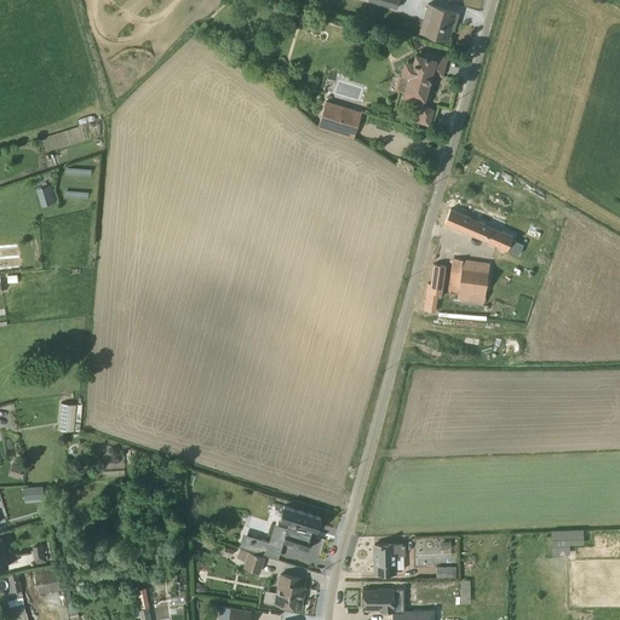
[(426,4),(419,32),(447,40),(453,23),(454,23),(458,13),(426,4)]
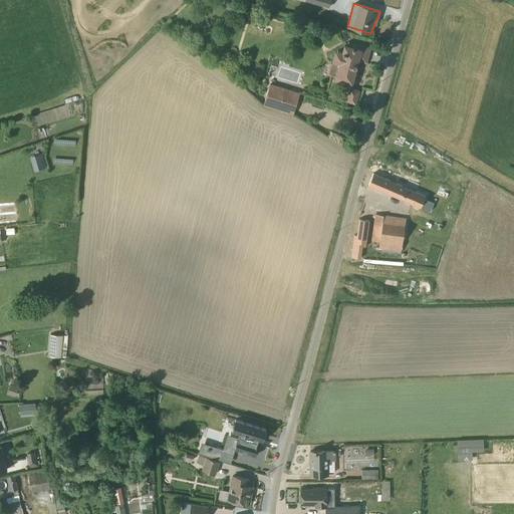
[(326,74),(334,76),(334,77),(351,82),(357,60),(365,62),(369,47),(347,41),(346,44),(343,44),(341,51),(334,49),(331,61),(330,61),(326,74)]
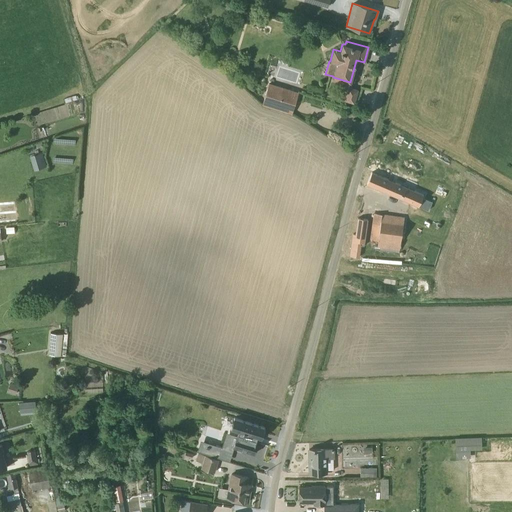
[(298,93),(268,84),(262,105),(291,114),(298,93)]
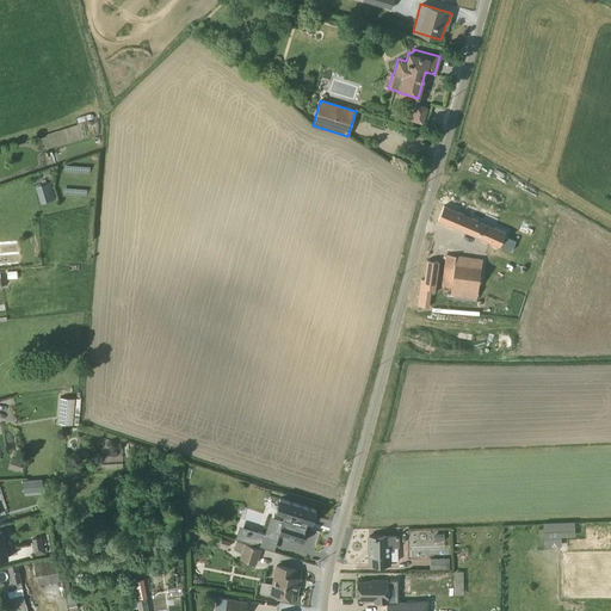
[(426,107),(414,104),(411,119),(421,123),(423,122),(425,122),(429,110),(425,109),(426,107)]
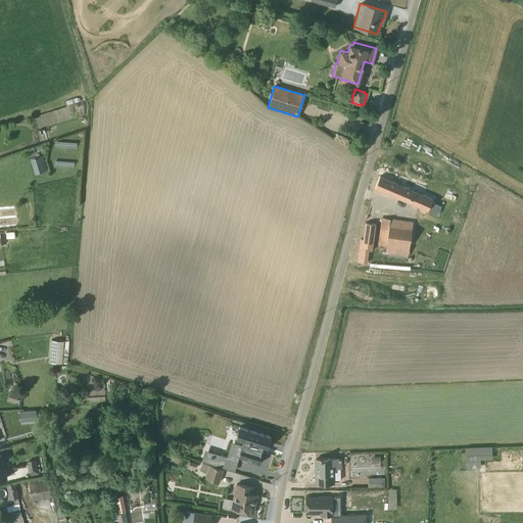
[(33,162),(31,174),(40,175),(41,173),(44,173),(45,164),(33,162)]
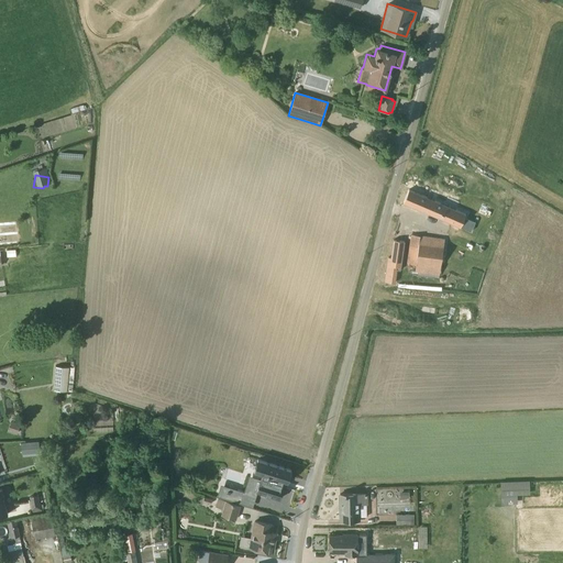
[(403,202),(460,227),(465,213),(408,189),(403,202)]
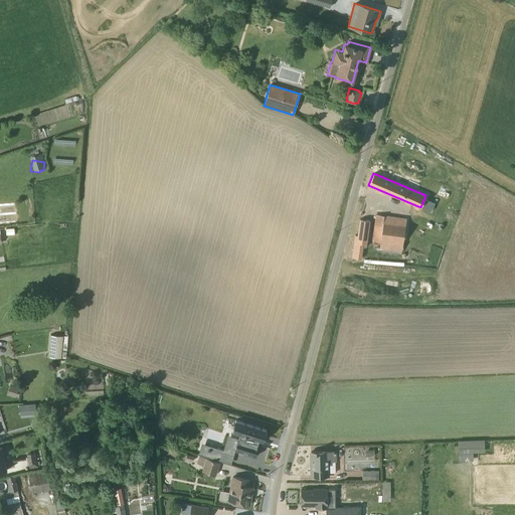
[(0,224),(16,223),(14,203),(0,204),(0,224)]
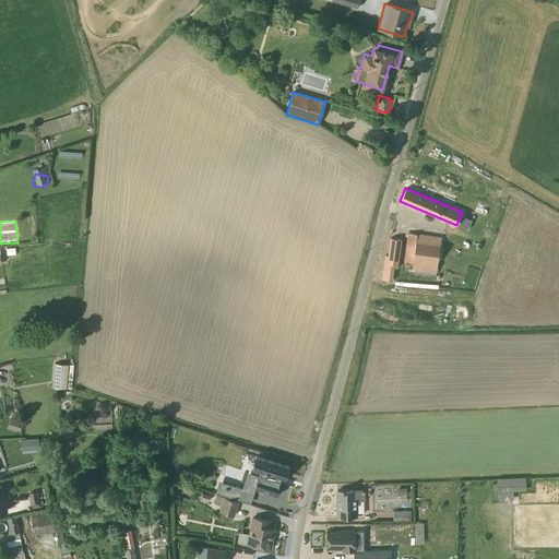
[(436,273),(441,238),(408,233),(403,262),(413,263),(412,270),(436,273)]
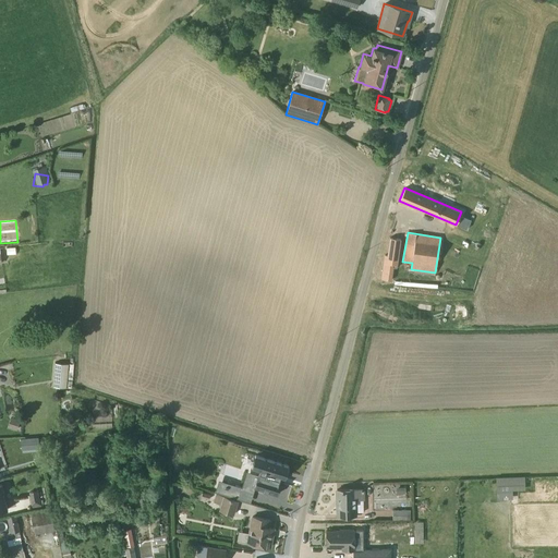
[(380,279),(390,280),(392,267),(396,268),(400,240),(389,238),(387,255),(384,255),(380,279)]
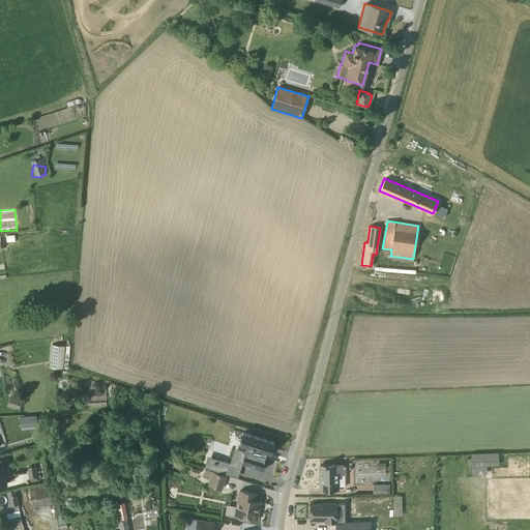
[(52,347),(51,371),(64,372),(65,348),(52,347)]
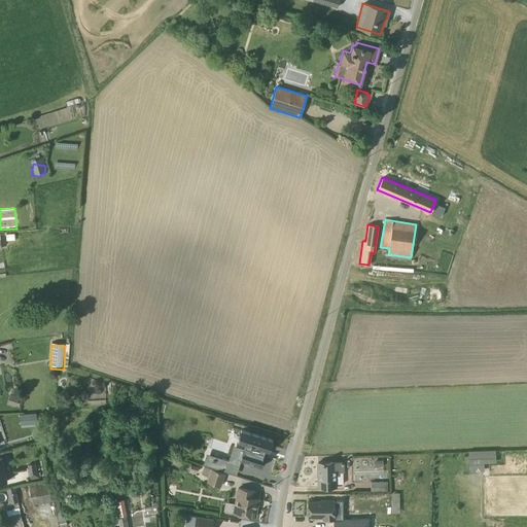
[(19,397),(10,394),(7,403),(15,406),(19,397)]
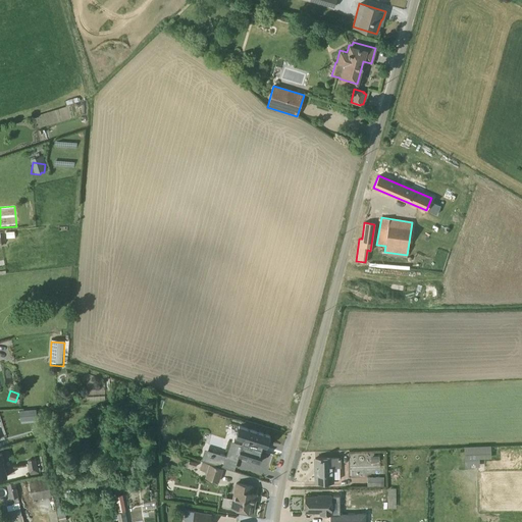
[(267,434),(242,427),(233,451),(243,454),(243,455),(260,460),(267,434)]
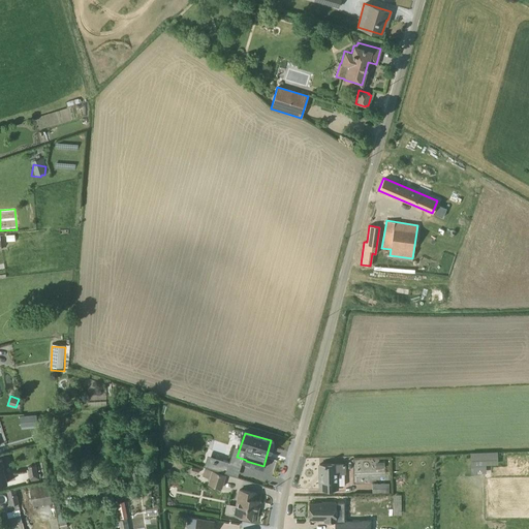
[(497,463),(496,446),(469,447),(470,472),(485,472),(485,464),(497,463)]
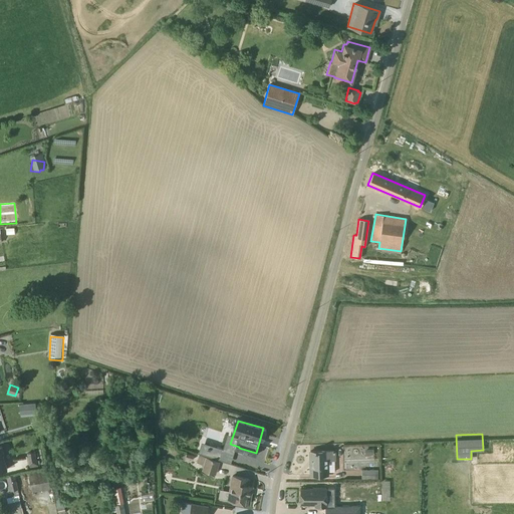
[(328,461),(335,461),(335,451),(309,451),(310,475),(328,475),(328,461)]
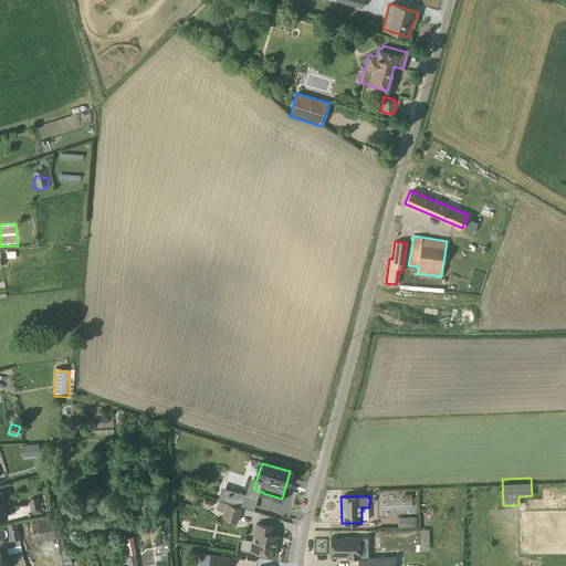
[(38,514),(38,513),(41,513),(38,498),(29,499),(31,514),(34,513),(35,515),(38,514)]
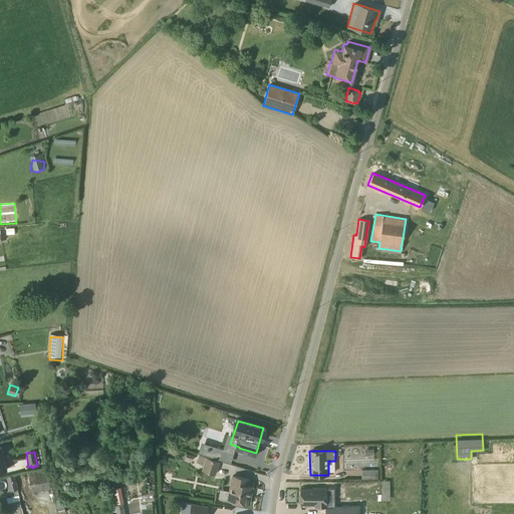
[(201,470),(215,475),(219,462),(198,455),(196,463),(203,465),(201,470)]
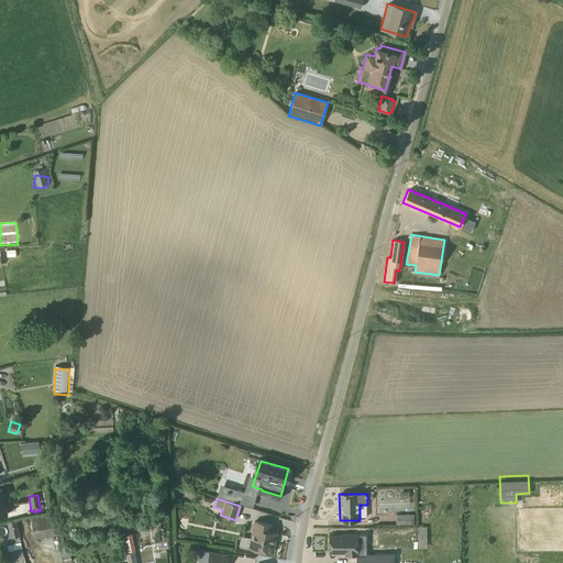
[(50,512),(30,517),(34,540),(54,536),(50,512)]
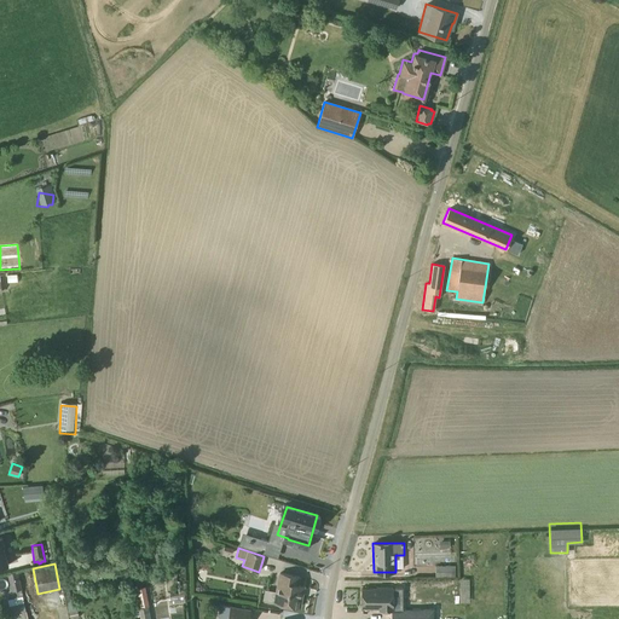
[(455,566),(435,566),(435,577),(455,578),(455,566)]
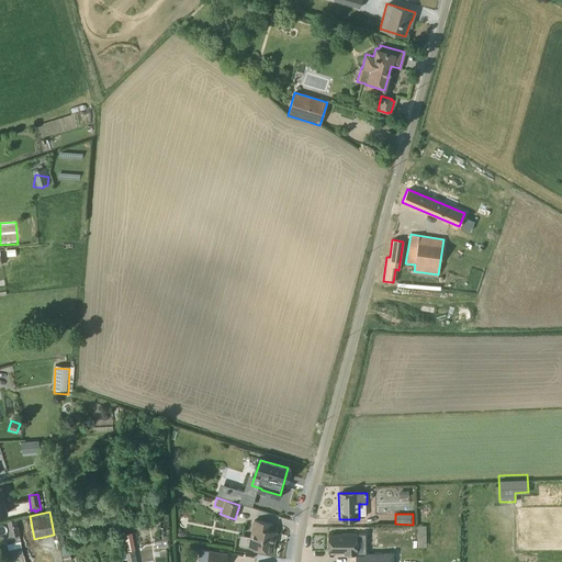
[(15,518),(7,520),(6,520),(10,538),(19,536),(15,518)]
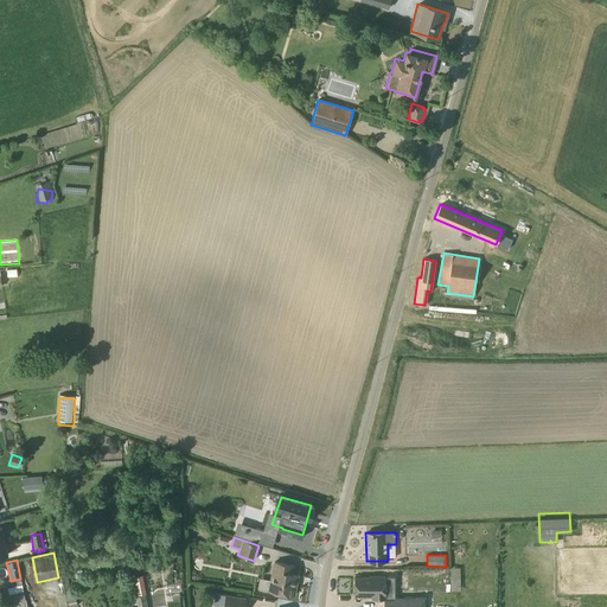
[(18,563),(20,577),(30,575),(27,561),(18,563)]
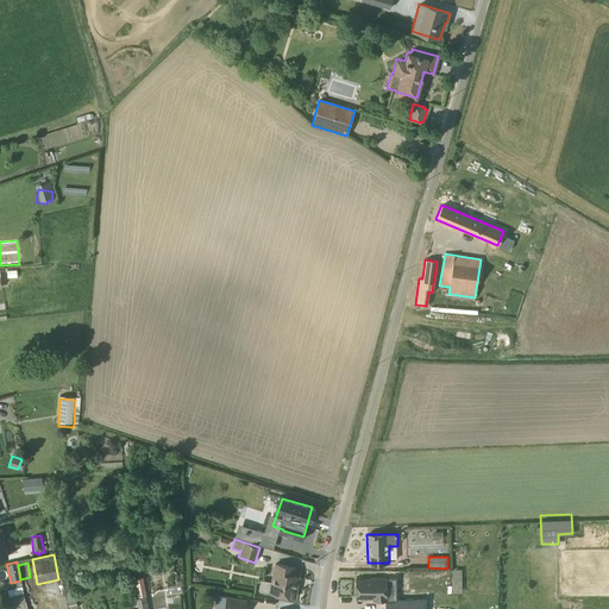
[(259,579),(258,590),(294,597),(299,577),(293,576),(294,567),(274,564),(270,582),(259,579)]
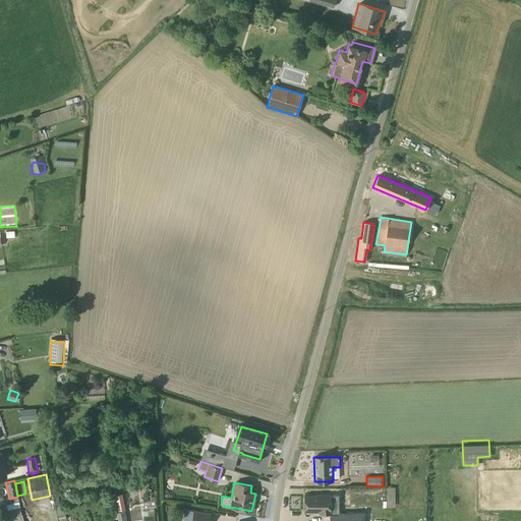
[(122,493),(115,494),(117,510),(125,509),(122,493)]
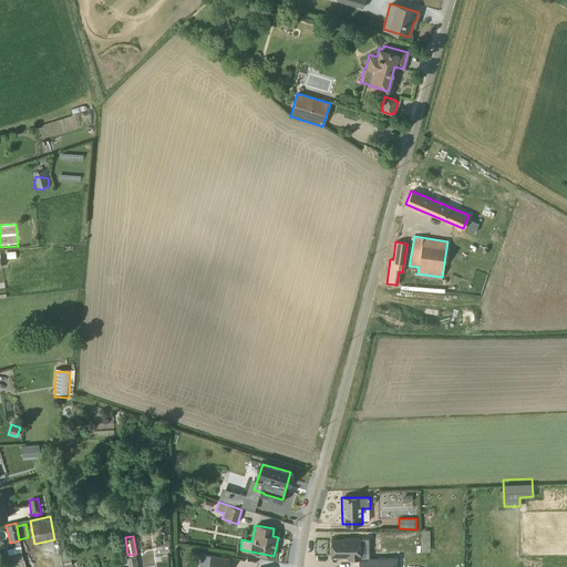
[(347,558),(360,558),(360,538),(343,538),(343,539),(330,539),(330,556),(347,556),(347,558)]
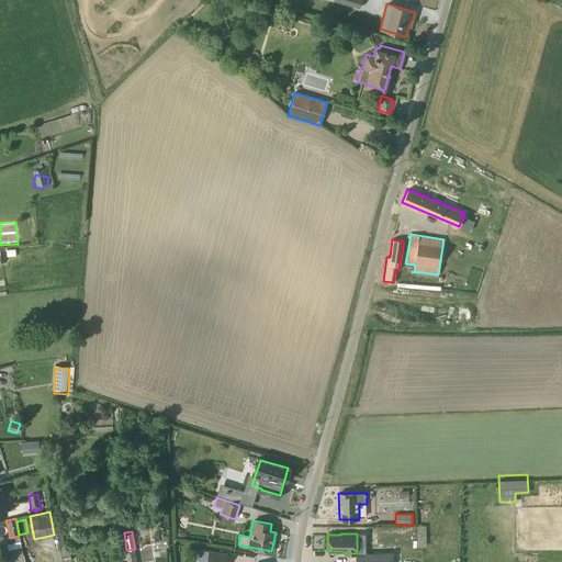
[(24,561),(23,554),(22,554),(21,547),(8,550),(10,561),(24,561)]
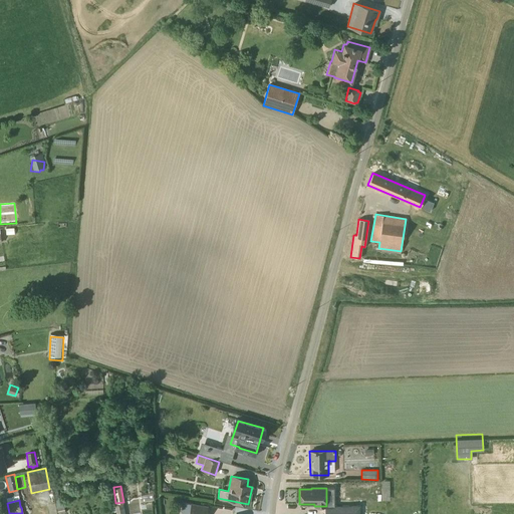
[(190,503),(182,502),(180,513),(206,513),(208,506),(191,503),(190,503)]
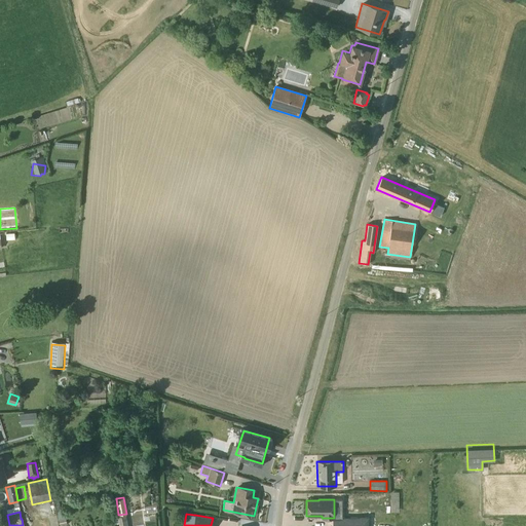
[(126,525),(125,515),(117,517),(118,525),(126,525)]
